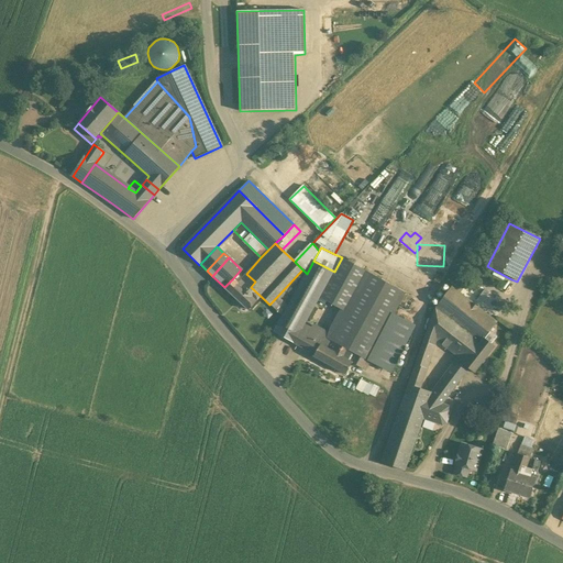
[(342,257),(334,272),(360,286),(397,307),(398,307),(406,294),(342,257)]
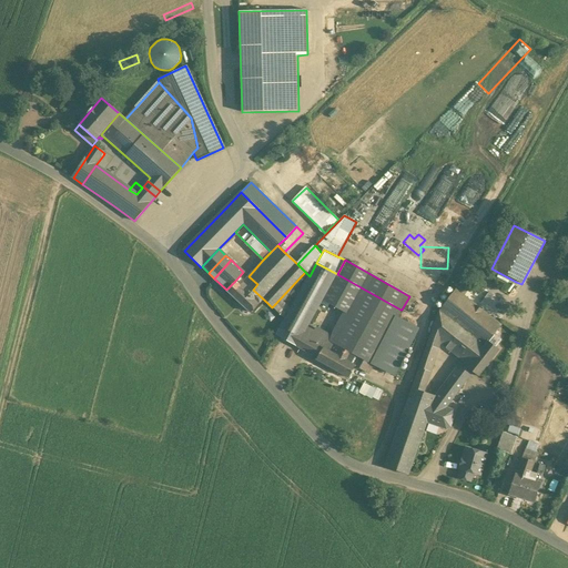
[(310,276),(276,335),(296,346),(308,325),(323,298),(337,274),(316,263),(310,276)]
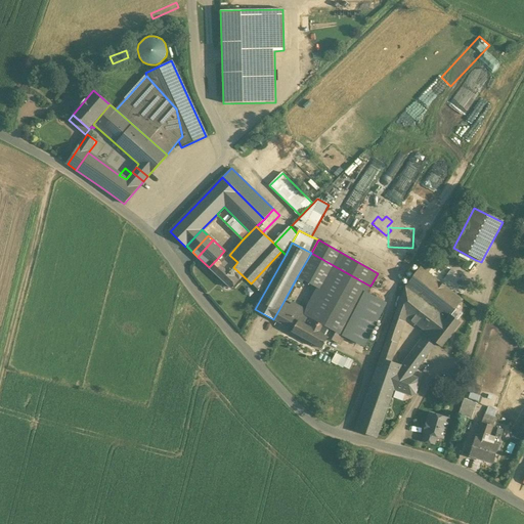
[(224,251),(217,259),(221,263),(229,255),(224,251)]
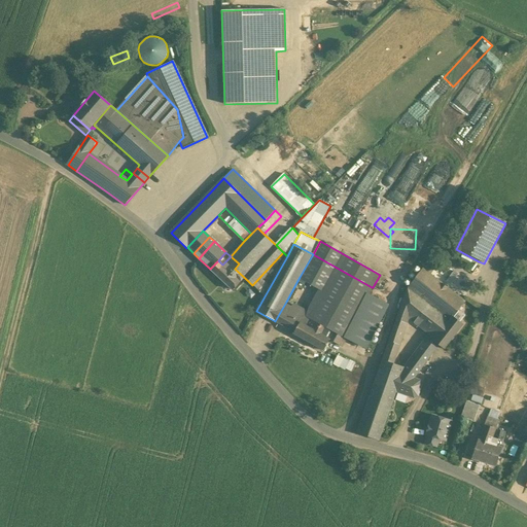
[(310,315),(311,315),(337,268),(313,254),(300,277),(323,290),(310,315)]
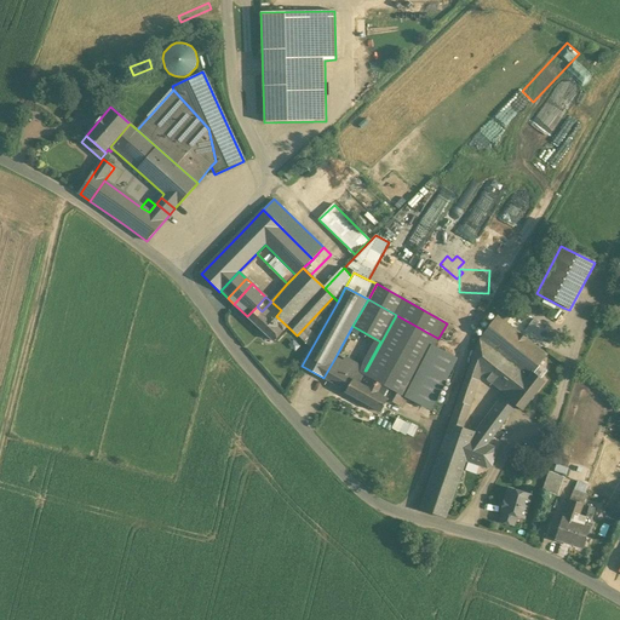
[(271,302),(262,311),(257,306),(247,316),(273,342),(285,329),(288,334),(292,331),(276,316),(281,310),(271,302)]
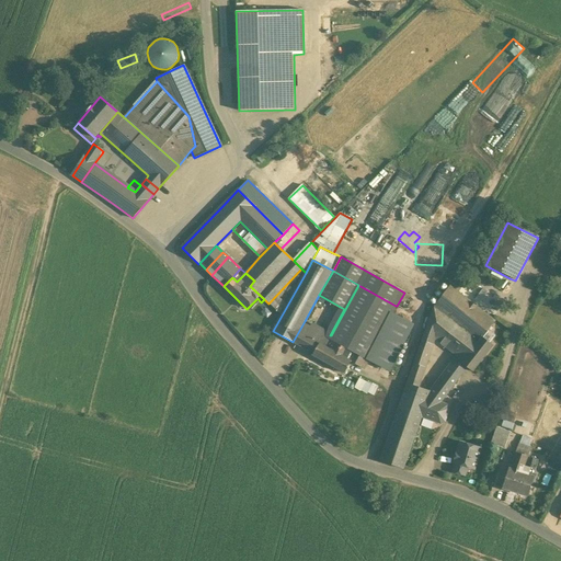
[(467,281),(459,274),(449,286),(458,293),(459,292),(467,282),(467,281)]
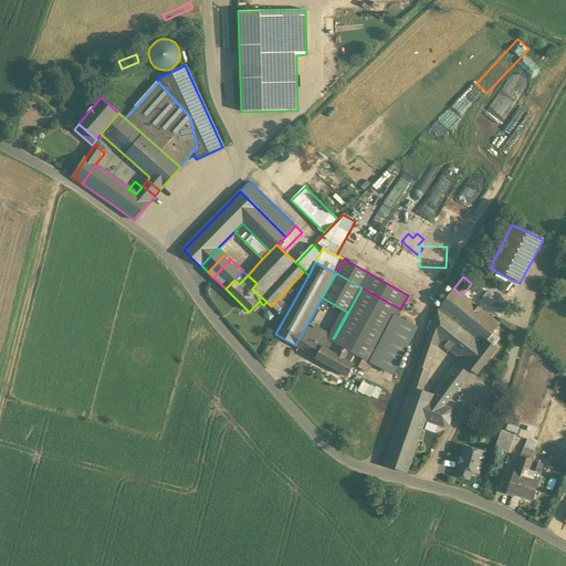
[(507,308),(520,283),(514,281),(502,305),(507,308)]
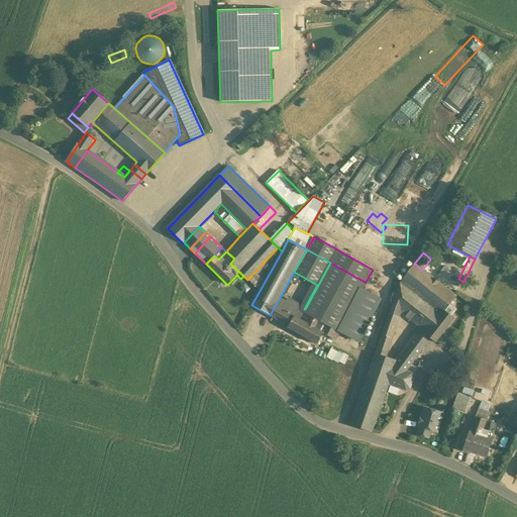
[(430,260),(423,269),(428,273),(436,264),(430,260)]
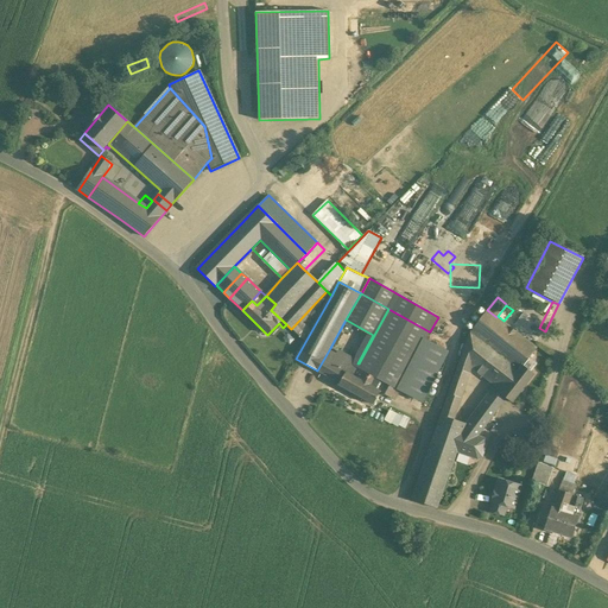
[(429,331),(388,309),(359,363),(356,368),(397,391),(397,390),(429,331)]
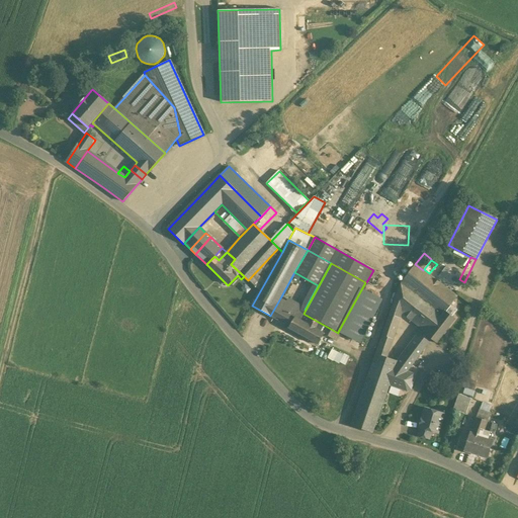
[(423,270),(415,264),(401,281),(384,328),(396,332),(400,320),(401,313),(411,321),(412,321),(412,322),(422,330),(427,333),(437,321),(444,312),(445,313),(456,296),(423,270)]
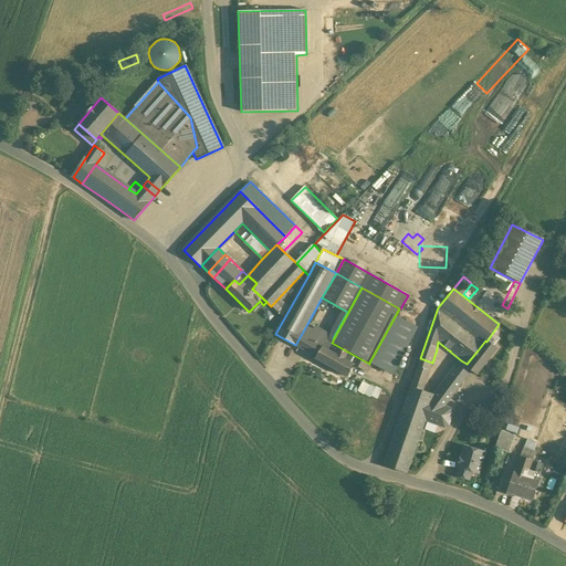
[(410,295),(408,301),(415,305),(418,300),(410,295)]
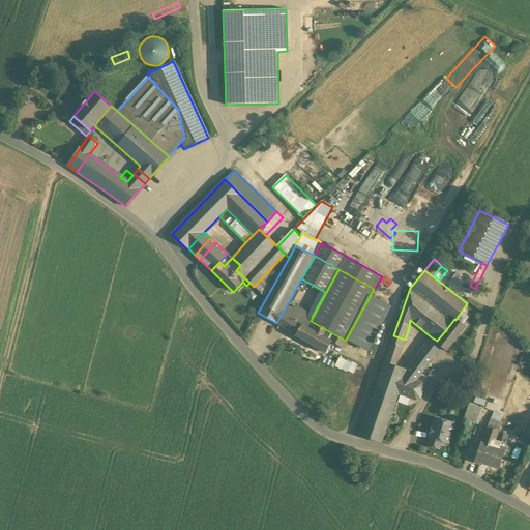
[(375,289),(374,289),(346,340),(347,340),(375,289)]
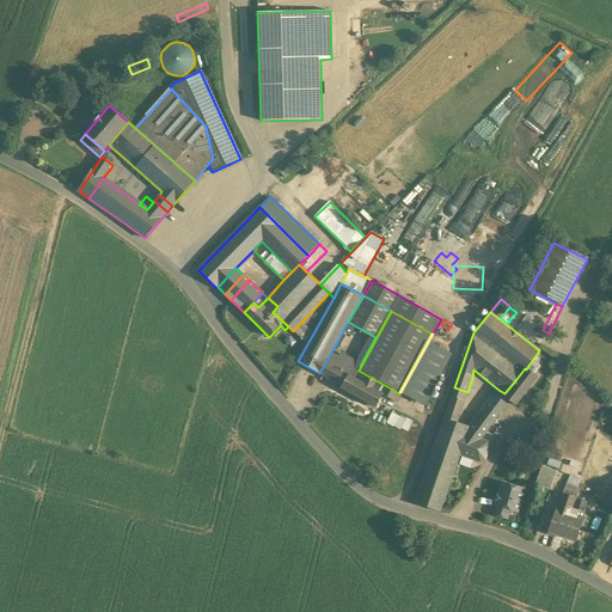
[(332,350),(319,373),(326,378),(338,354),(332,350)]
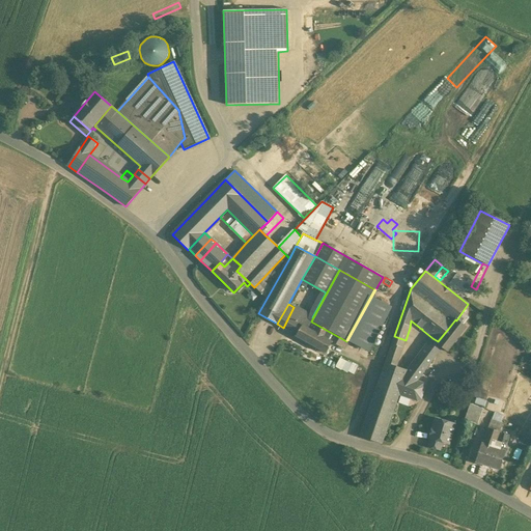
[(312,317),(294,307),(283,328),(297,335),(302,325),(307,328),(311,322),(313,317),(312,317)]
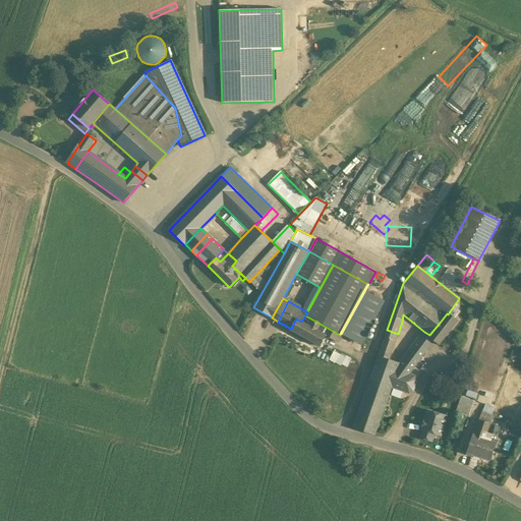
[(447,313),(440,323),(429,335),(428,338),(432,341),(438,345),(456,323),(457,322),(448,314),(447,313)]
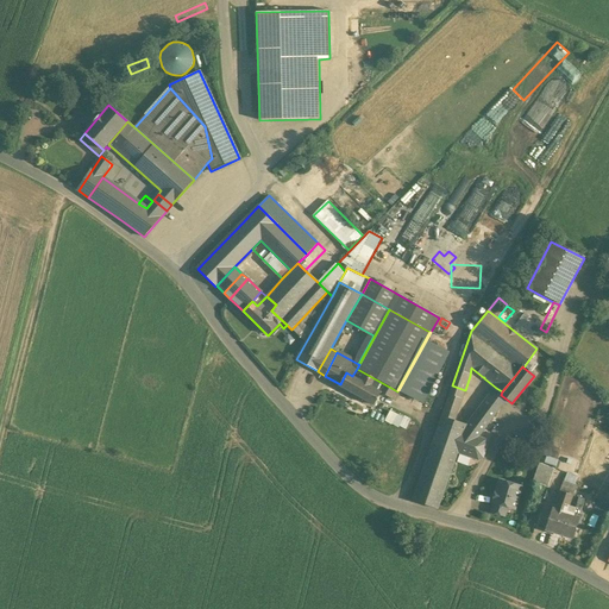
[(397,391),(357,369),(352,376),(346,372),(340,384),(339,385),(374,406),(381,393),(393,400),(397,391)]
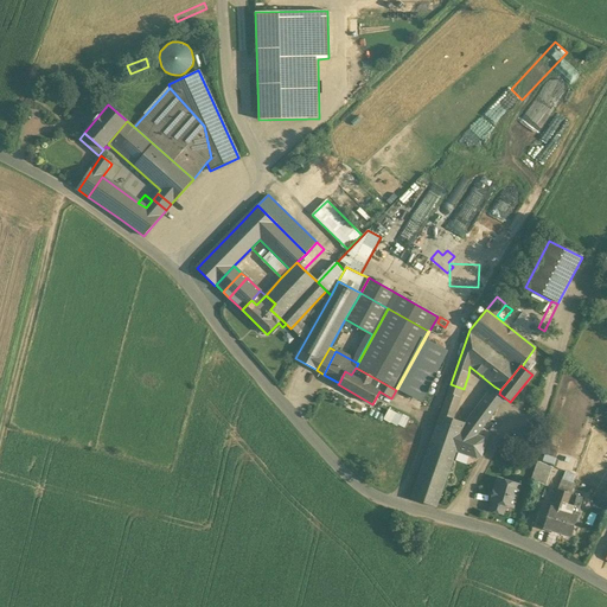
[(464,389),(451,384),(440,415),(453,419),(464,389)]
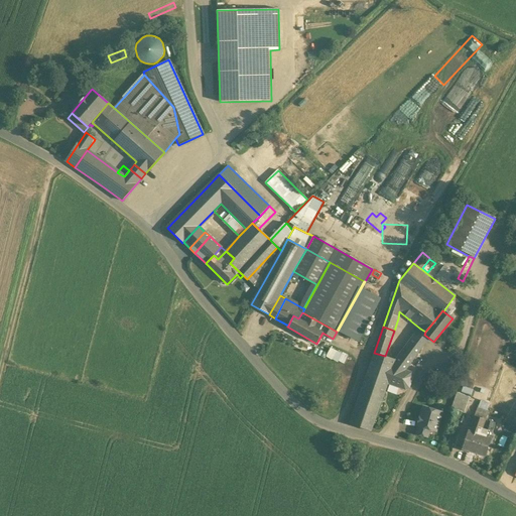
[(414,338),(423,345),(428,338),(424,335),(425,332),(420,329),(414,338)]
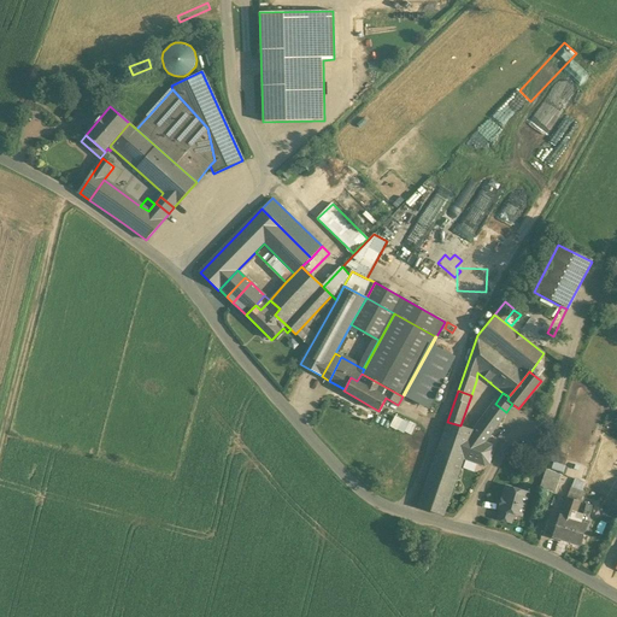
[(495,404),(476,432),(474,430),(464,458),(485,466),(488,464),(493,451),(491,447),(491,446),(483,444),(506,412),(495,404)]
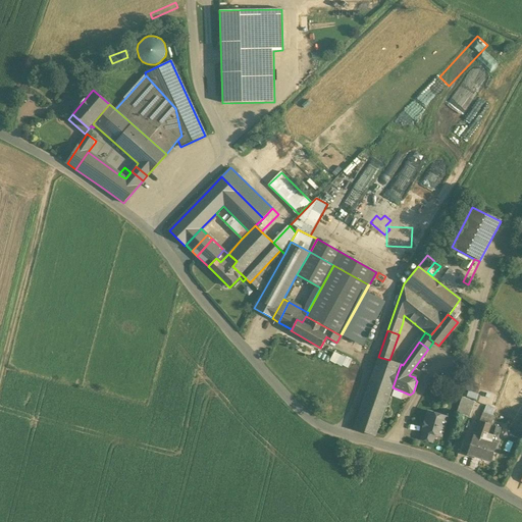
[(350,369),(354,359),(335,351),(331,360),(350,369)]
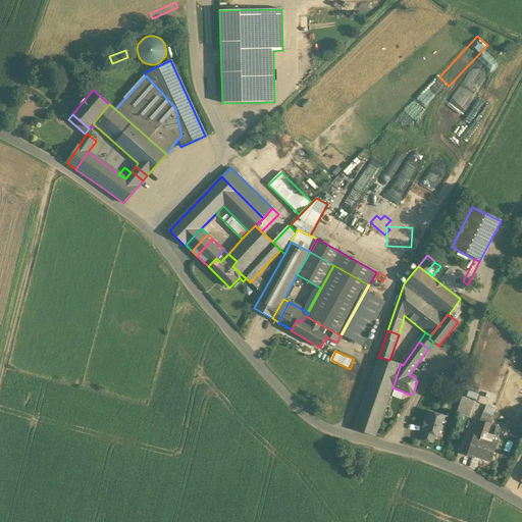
[(389,360),(378,357),(354,430),(375,437),(393,387),(401,364),(389,360)]
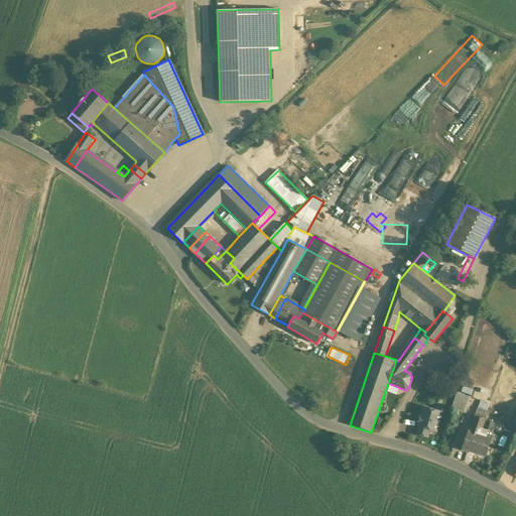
[(470,396),(457,392),(452,408),(454,409),(464,412),(470,396)]
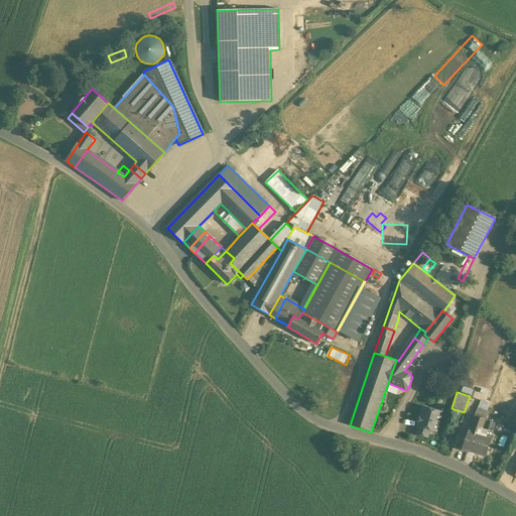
[(478,407),(487,410),(490,402),(480,399),(478,407)]
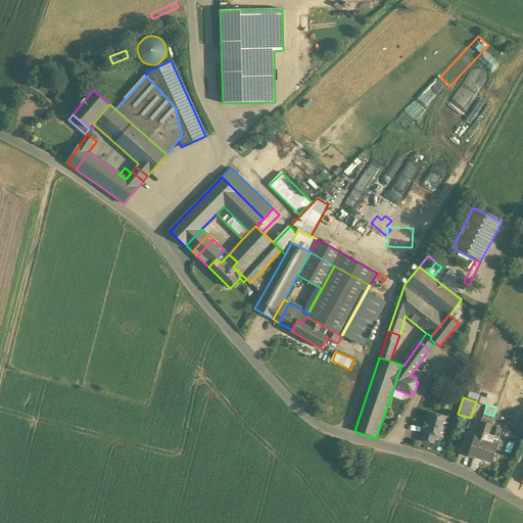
[(423,432),(424,432),(436,436),(442,437),(447,417),(429,412),(423,432)]
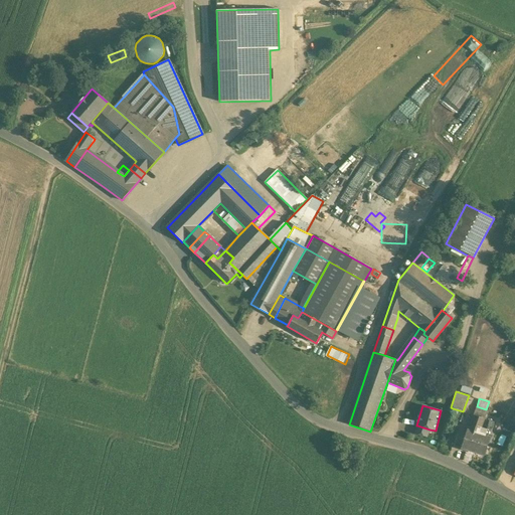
[(479,412),(485,413),(486,409),(477,406),(476,406),(473,415),(477,417),(479,412)]
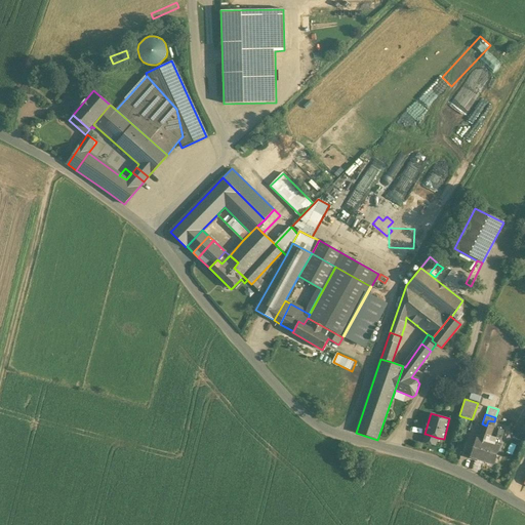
[(486,426),(482,423),(477,439),(488,442),(493,428),(486,426)]
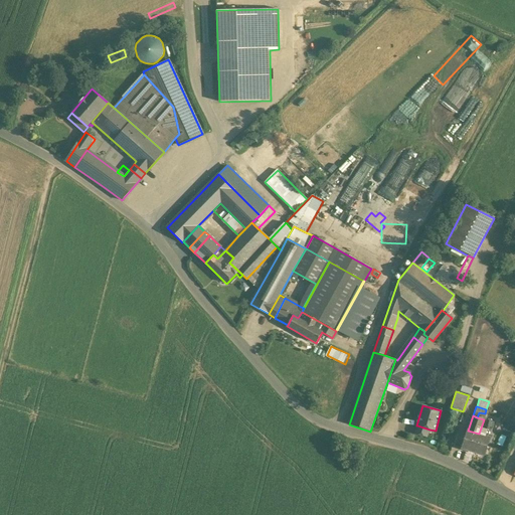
[(489,420),(484,436),(489,437),(494,422),(489,420)]
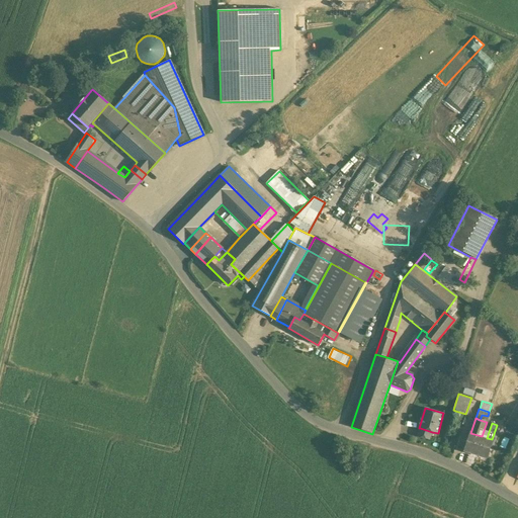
[(432,432),(420,428),(418,436),(430,439),(432,432)]
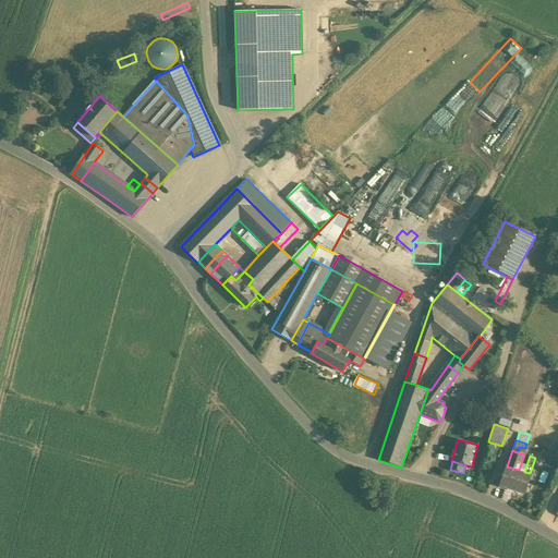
[(507,466),(506,465),(499,486),(514,490),(524,494),(531,474),(530,473),(524,472),(519,470),(507,466)]
